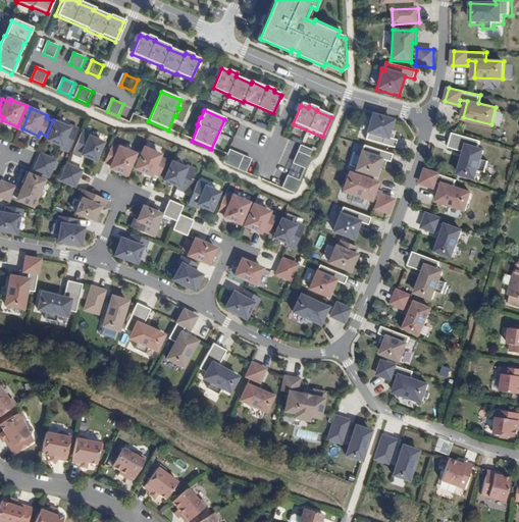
[(368,133),(366,139),(398,148),(400,140),(390,137),(395,117),(371,111),(366,132),(368,133)]
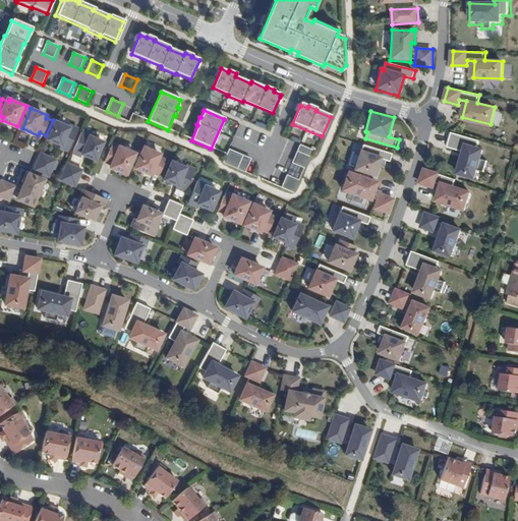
[(72,152),(81,129),(73,126),(72,128),(59,122),(51,139),(64,146),(63,148),(72,152)]
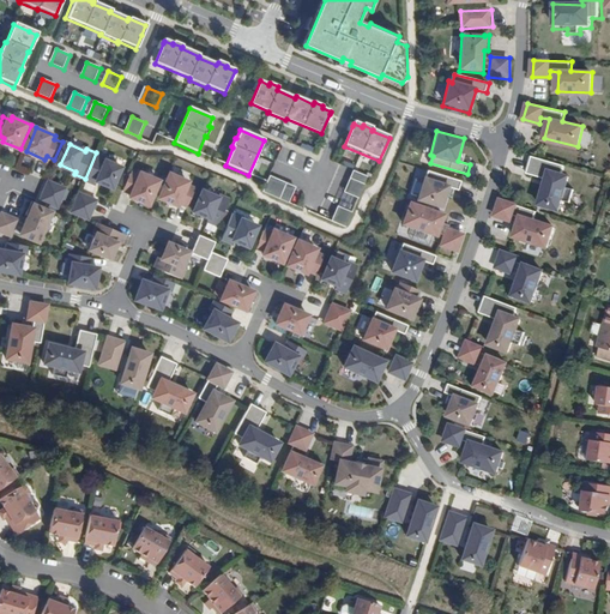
[(110,160),(101,155),(90,180),(100,185),(101,182),(116,188),(125,168),(109,162),(110,160)]
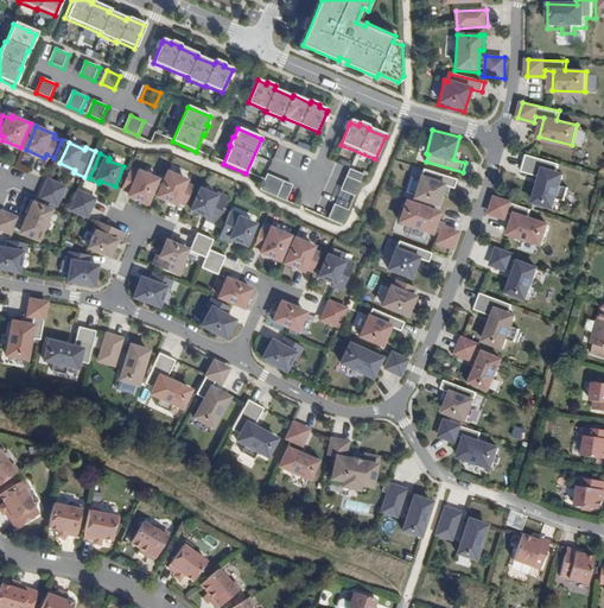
[(559,163),(527,154),(522,171),(542,177),(535,202),(554,208),(557,197),(565,200),(568,187),(560,184),(564,175),(557,172),(559,163)]
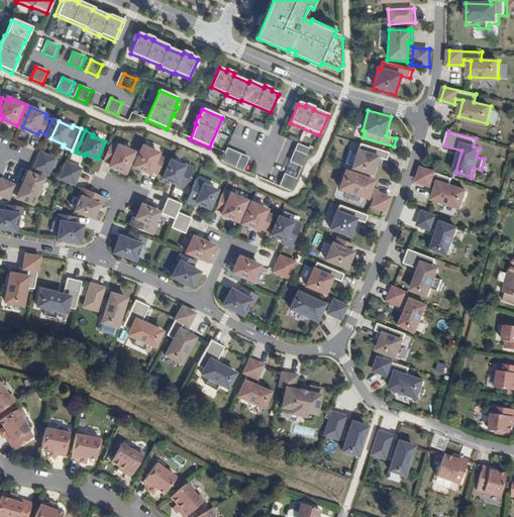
[(313,149),(290,139),(271,182),(294,192),(313,149)]
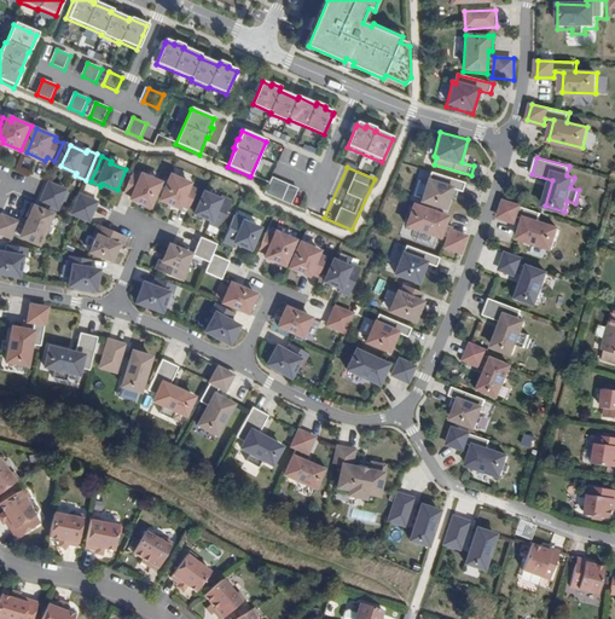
[(433,172),(430,178),(427,177),(419,201),(446,209),(453,189),(465,192),(468,183),(433,172)]
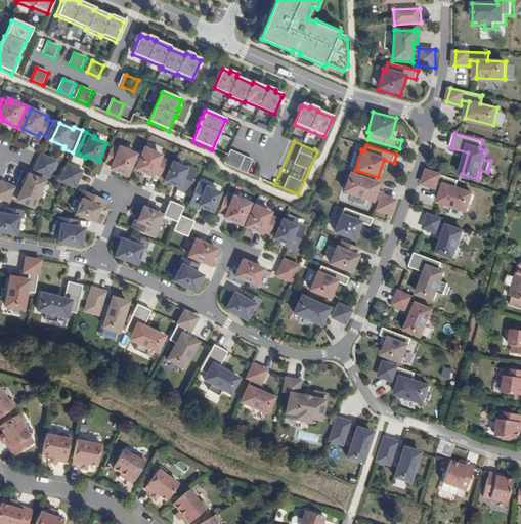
[(115,148),(109,163),(116,166),(115,169),(130,175),(139,155),(123,148),(122,150),(115,148)]
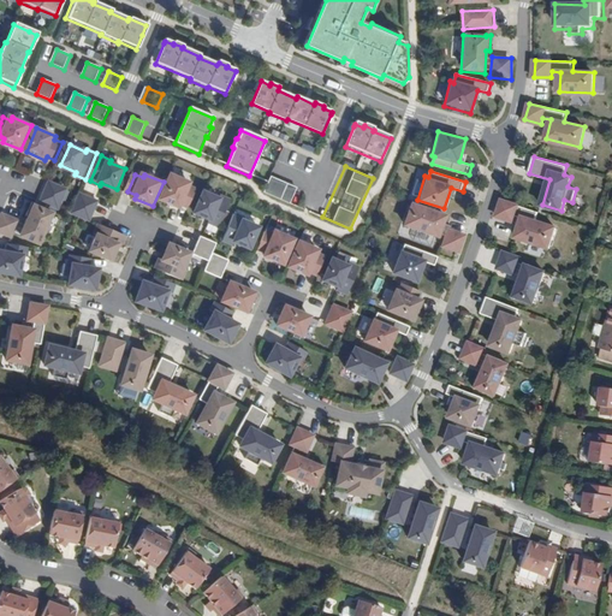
[(192,183),(174,176),(164,199),(182,207),(184,203),(192,207),(200,190),(191,187),(192,183)]
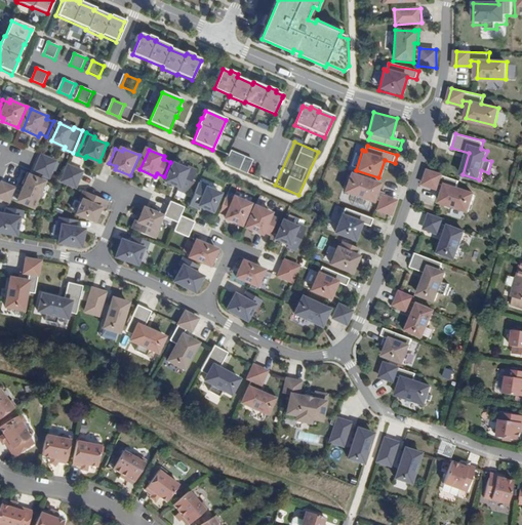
[(228,164),(255,176),(262,163),(233,152),(232,156),(231,156),(228,164)]
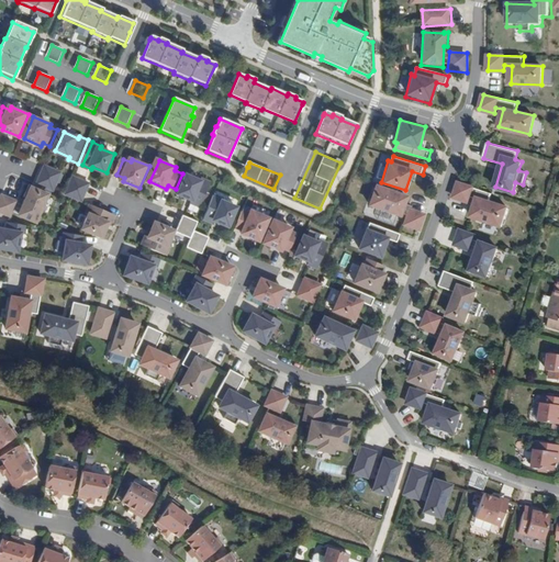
[(63,172),(44,165),(36,186),(54,193),(59,183),(62,184),(65,175),(63,175),(63,172)]
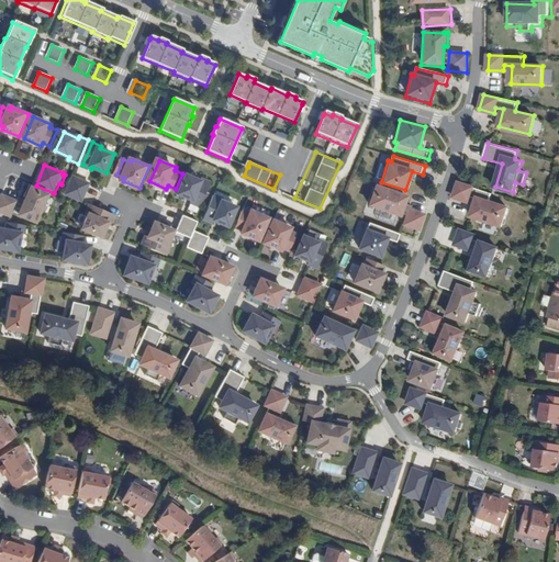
[(189,175),(181,194),(194,200),(193,203),(203,206),(213,183),(204,179),(203,181),(189,175)]
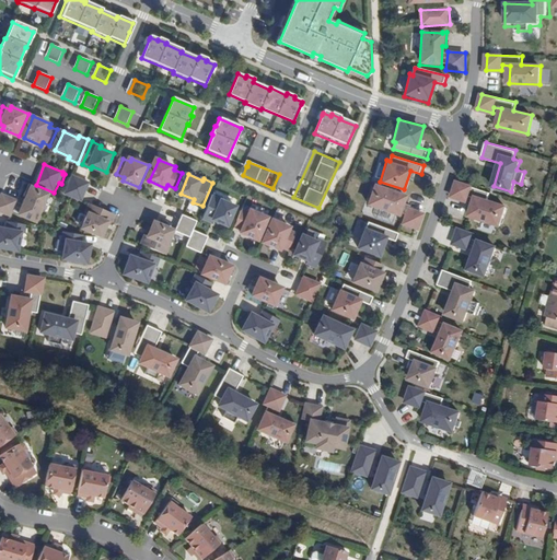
[(76,178),(69,195),(84,201),(91,184),(76,178)]
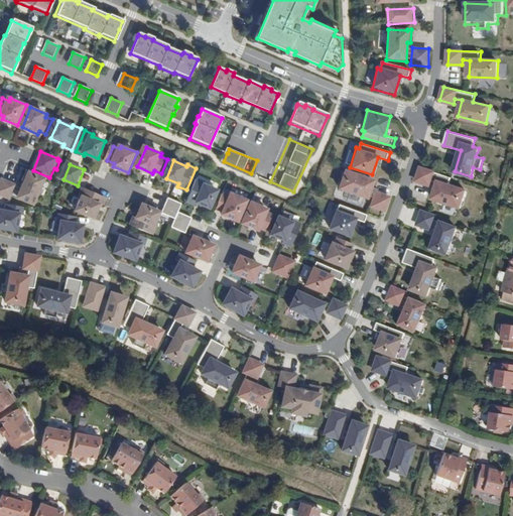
[(421,166),(417,180),(430,184),(432,179),(438,181),(433,199),(462,207),(467,189),(450,184),(453,176),(421,166)]
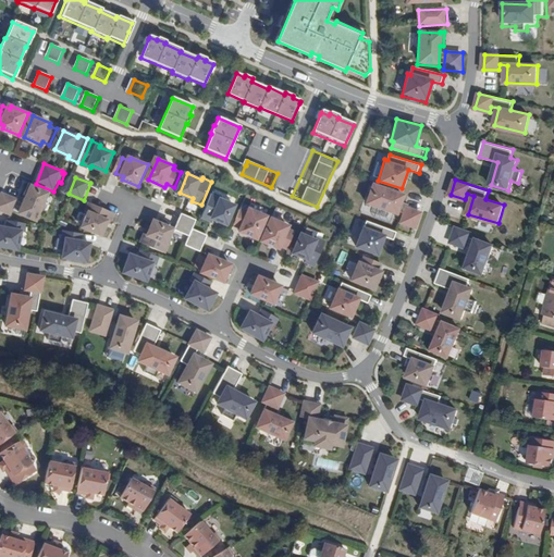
[(364,201),(396,213),(404,193),(371,182),(364,201)]
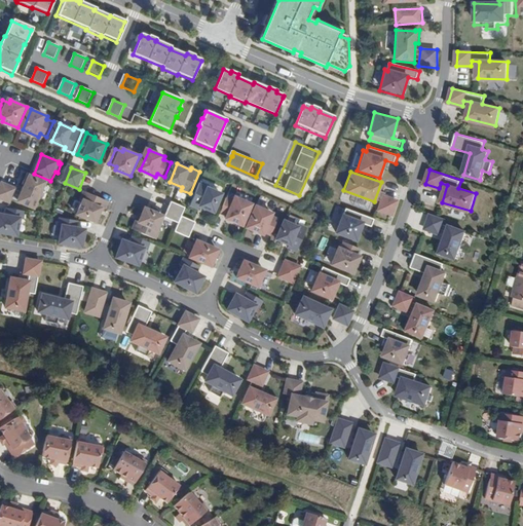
[(28,187),(21,202),(36,209),(47,183),(32,177),(33,175),(30,174),(26,185),(28,187)]
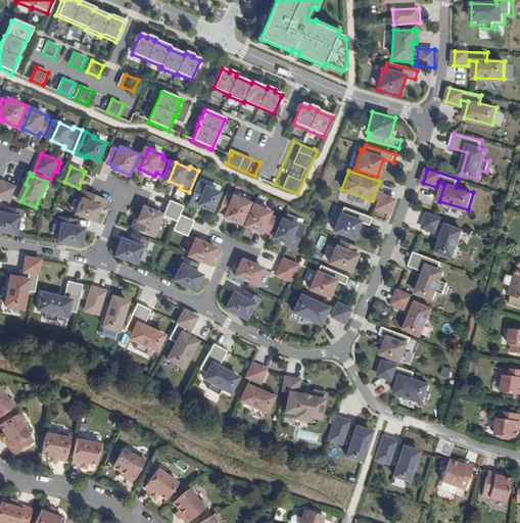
[(201,182),(192,203),(201,207),(202,205),(208,207),(216,210),(223,193),(209,188),(210,186),(201,182)]
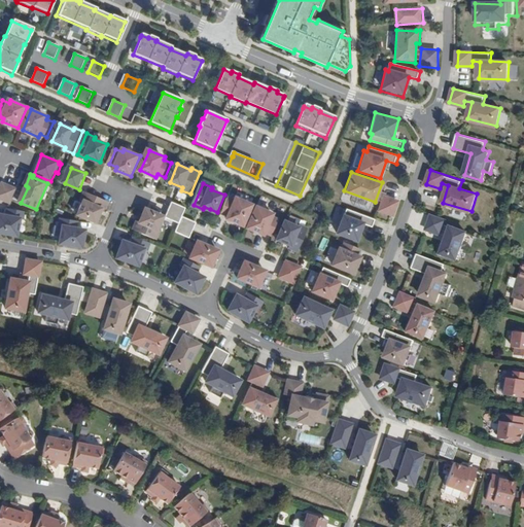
[(4,184),(0,195),(0,198),(12,204),(18,190),(4,184)]
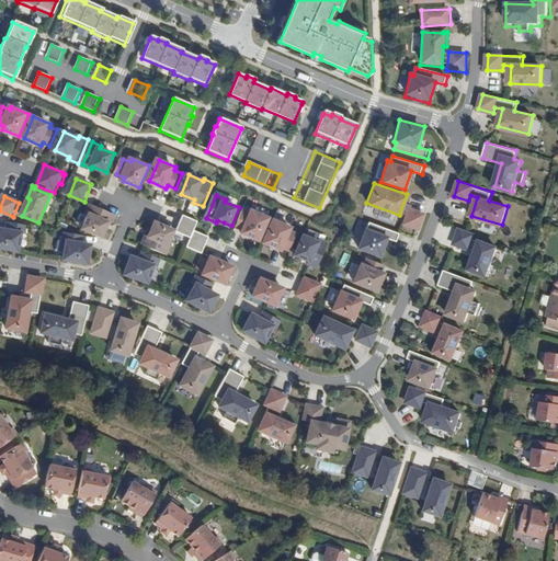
[(113,225),(117,215),(93,205),(89,215),(92,215),(86,229),(104,238),(111,224),(113,225)]
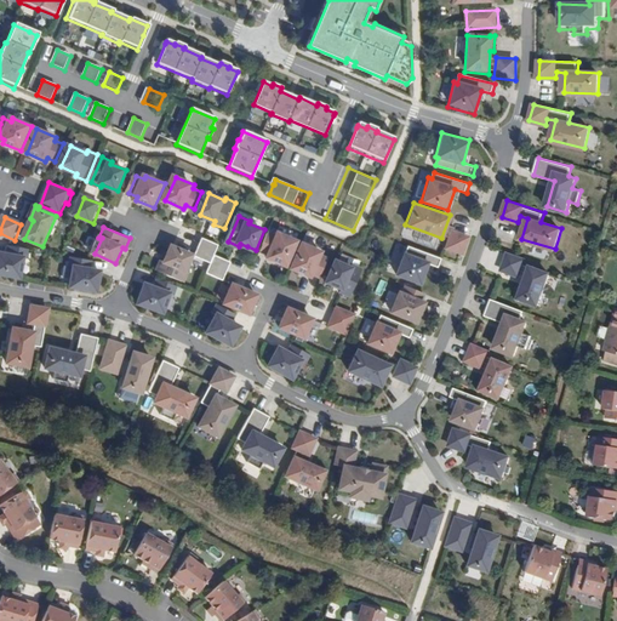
[(470,237),(452,231),(445,248),(464,255),(470,237)]
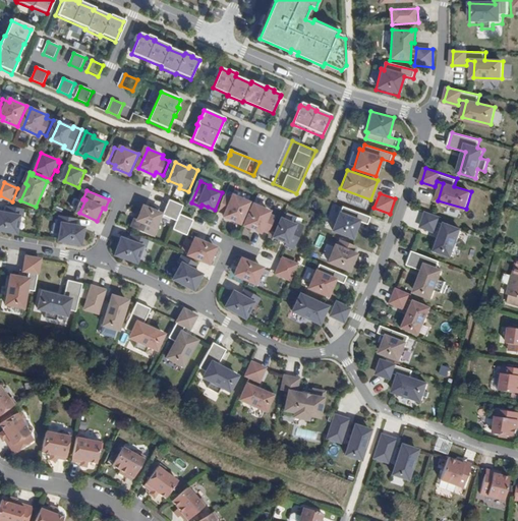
[(242,223),(251,203),(243,199),(236,196),(234,198),(228,195),(221,211),(228,214),(227,217),(242,223)]
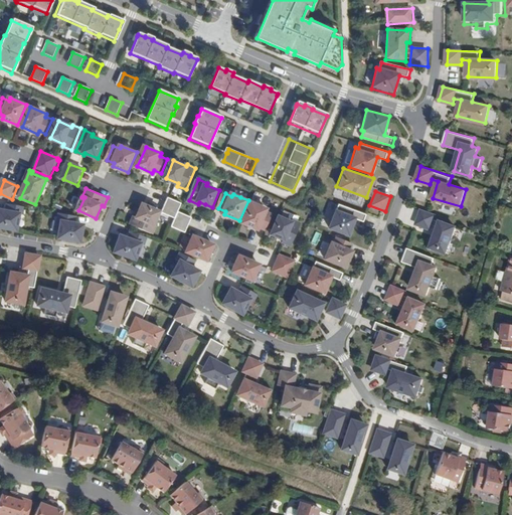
[(188,232),(194,217),(181,211),(184,203),(171,197),(164,212),(178,218),(174,226),(188,232)]
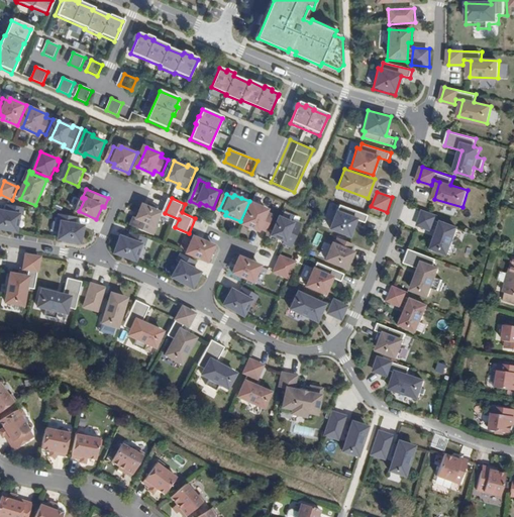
[(263,206),(254,203),(245,223),(262,230),(263,227),(270,230),(276,216),(269,212),(270,210),(263,206)]
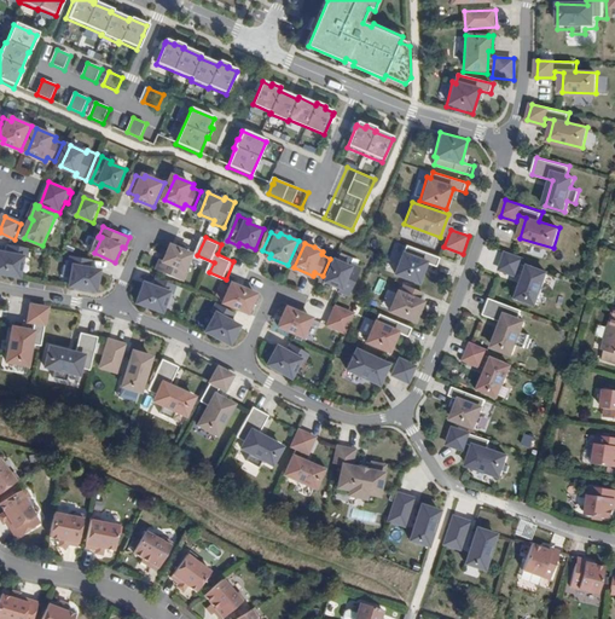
[(407,244),(405,250),(401,249),(393,273),(419,283),(428,262),(440,267),(444,259),(407,244)]
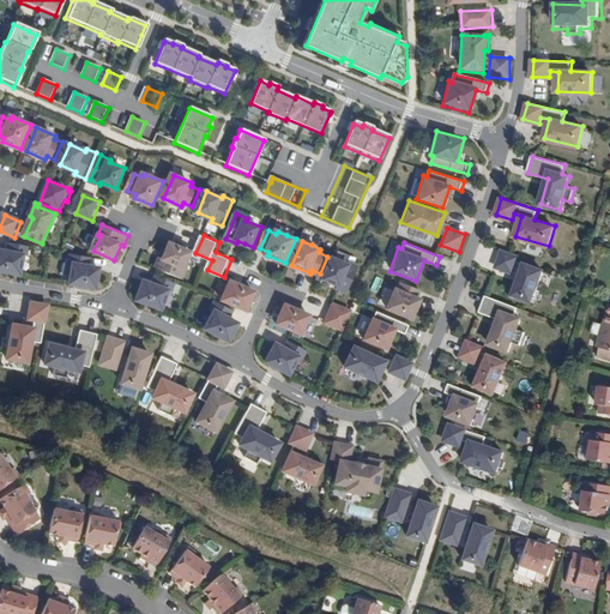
[(0,251),(0,253),(0,271),(23,276),(26,257),(30,257),(31,247),(12,245),(11,253),(0,251)]
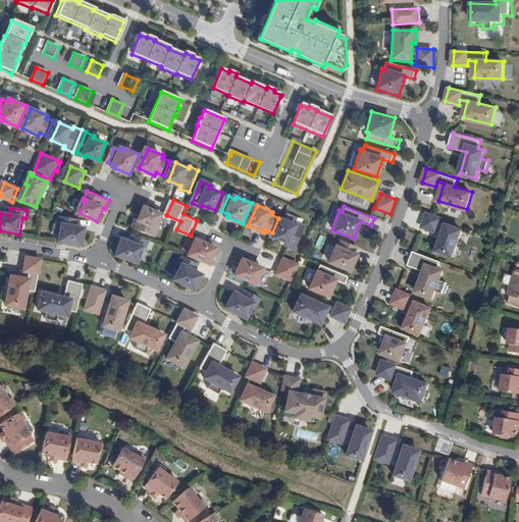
[(164,215),(147,208),(141,221),(139,219),(135,228),(156,238),(160,229),(158,228),(164,215)]
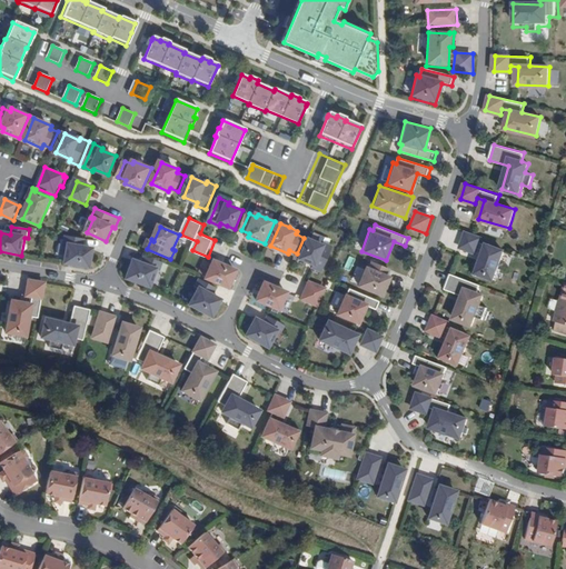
[(484,237),(467,231),(460,248),(478,255),(484,237)]
